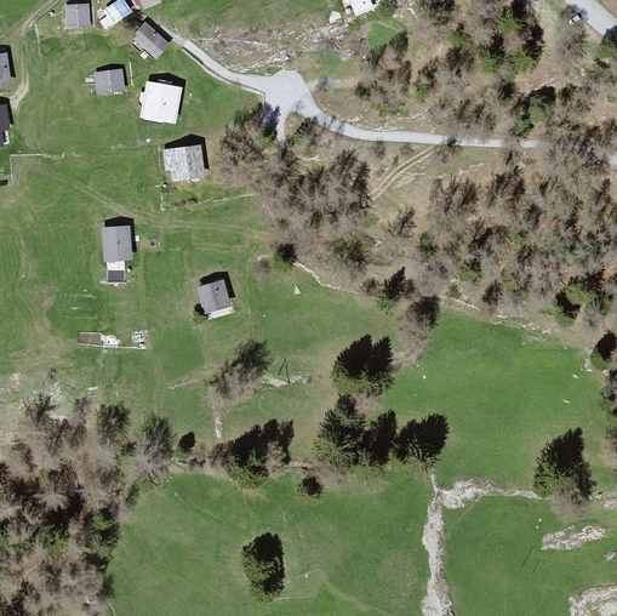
[(116,0),(102,11),(114,23),(131,12),(119,0),(116,0)]
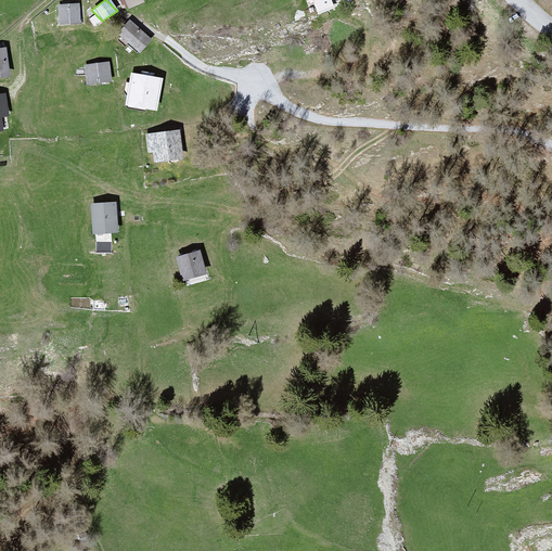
[(317,0),(321,13),(336,7),(334,0),(317,0)]
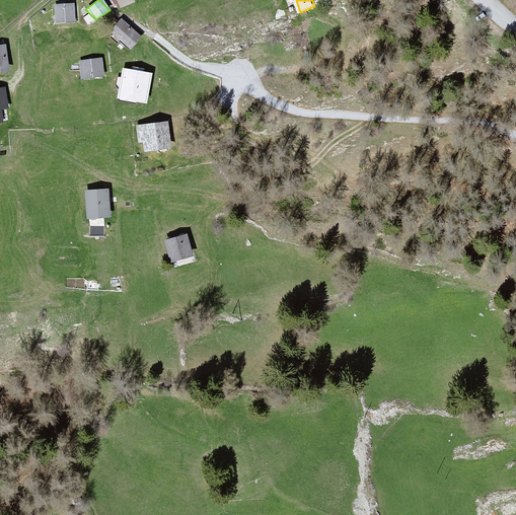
[(74,2),(53,3),(54,22),(75,21),(74,2)]
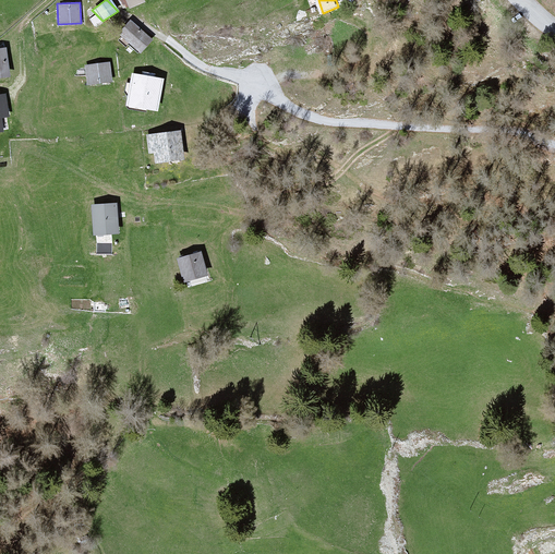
[(154,38),(130,23),(121,35),(141,51),(154,38)]
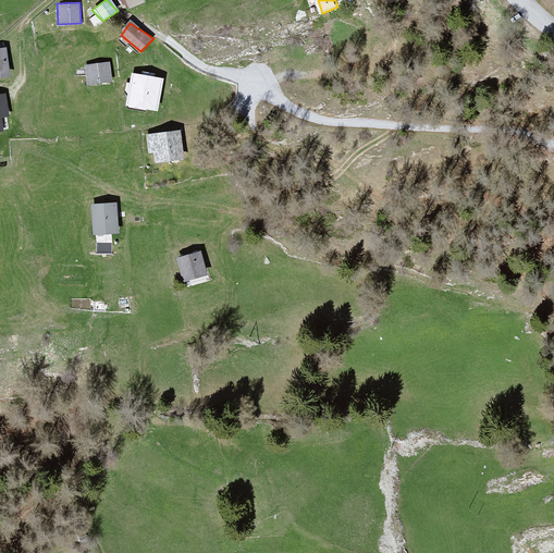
[(5,47),(0,48),(0,77),(11,77),(5,47)]
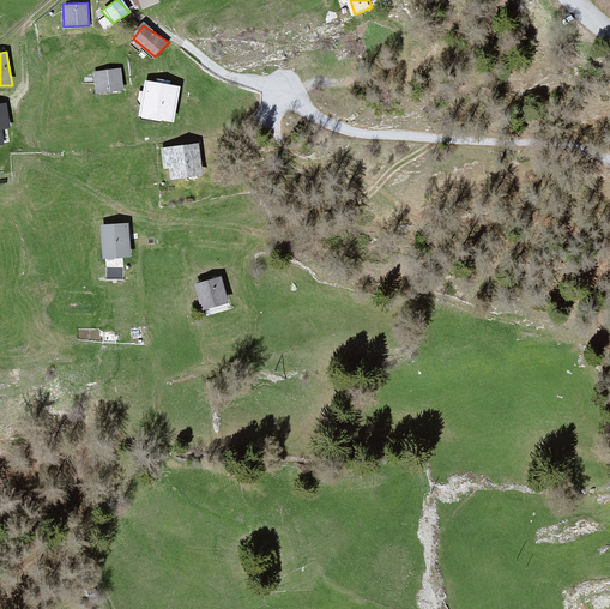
[(120,68),(94,72),(96,92),(124,89),(120,68)]
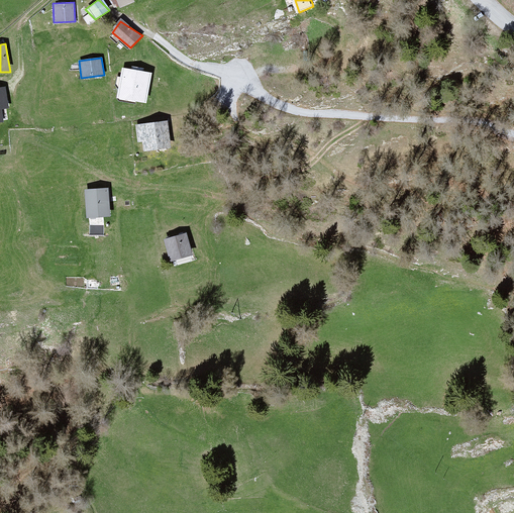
[(147,69),(119,64),(114,93),(142,98),(147,69)]
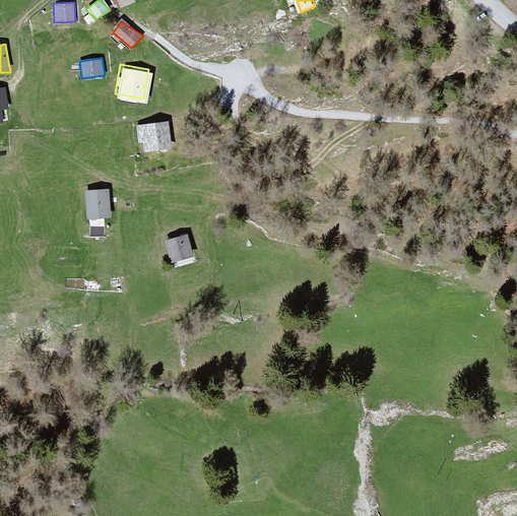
[(166,121),(136,124),(139,142),(143,143),(146,152),(170,149),(166,121)]
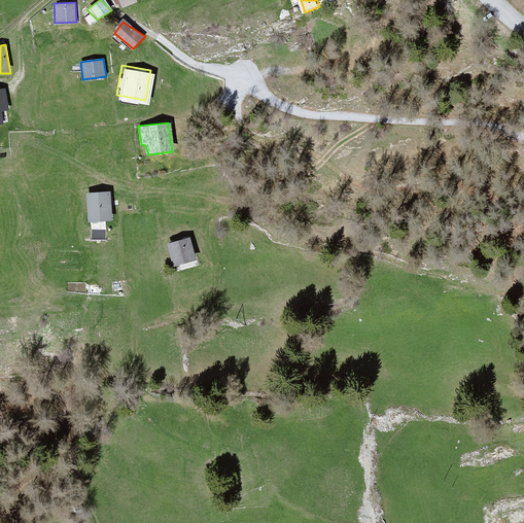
[(112,189),(85,193),(88,220),(112,219),(112,189)]
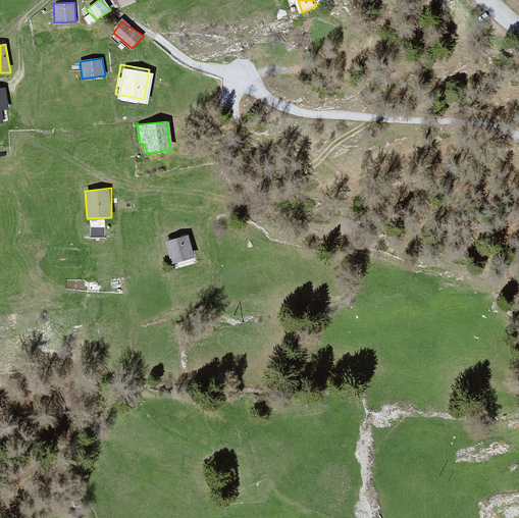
[(188,235),(166,241),(170,260),(196,253),(188,235)]
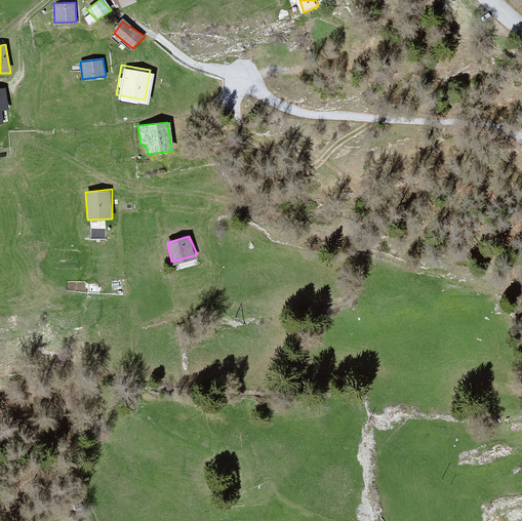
All buildings are outlined.
